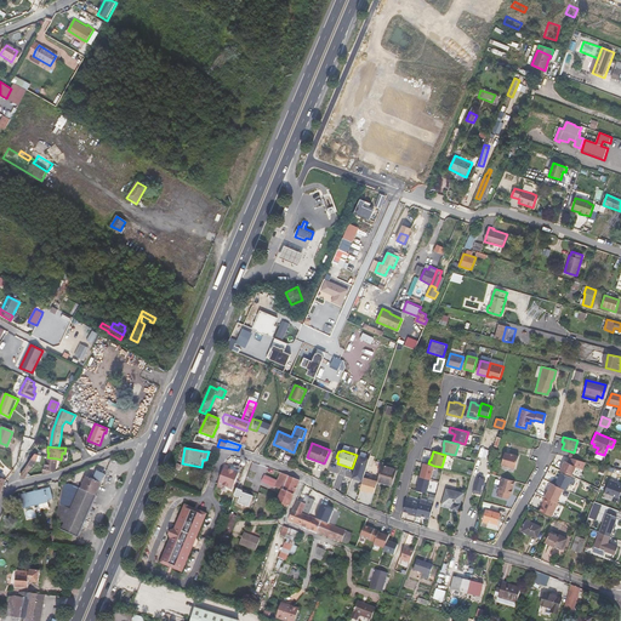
[(505,451),(501,465),(516,468),(519,456),(505,451)]
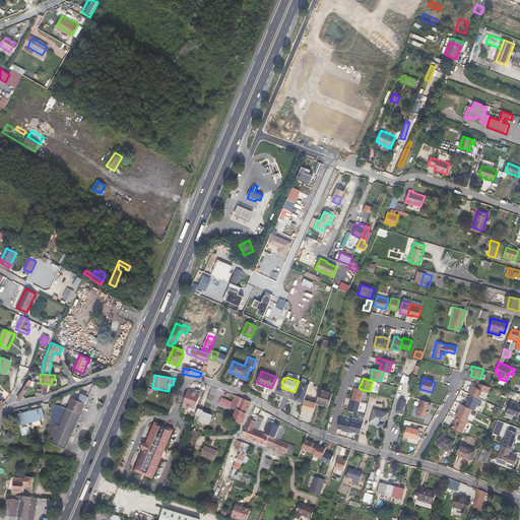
[(33,387),(35,382),(28,381),(17,397),(20,400),(21,400),(23,395),(30,386),(33,387)]
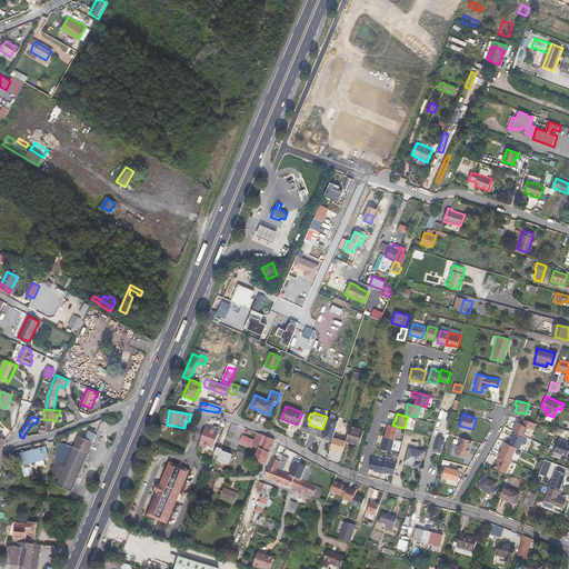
[(329,418),(323,438),(331,441),(333,437),(338,420),(329,418)]
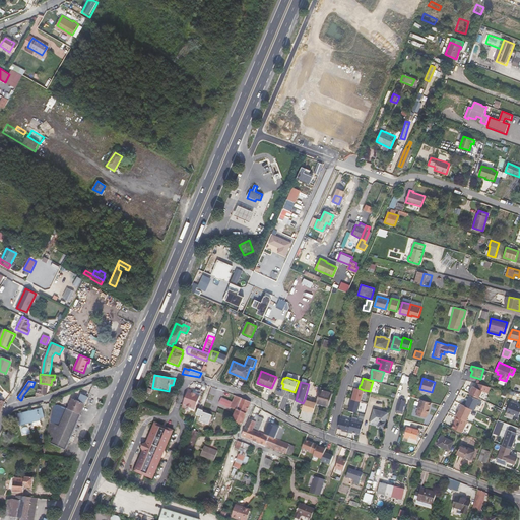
[(46,395),(48,384),(40,383),(38,393),(37,393),(37,397),(40,396),(46,395)]
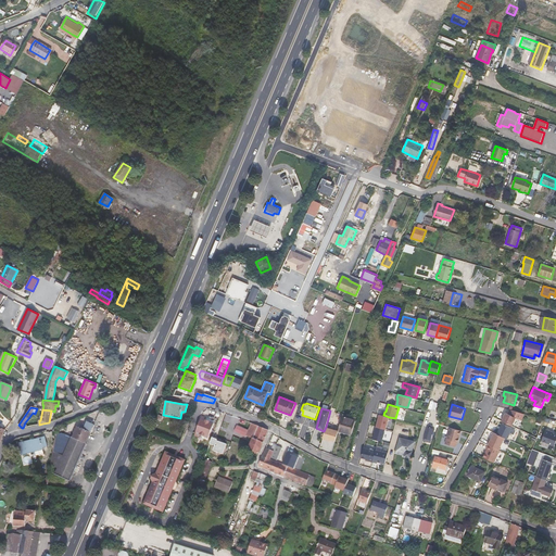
[(510,409),(508,414),(516,417),(521,420),(525,414),(510,409)]
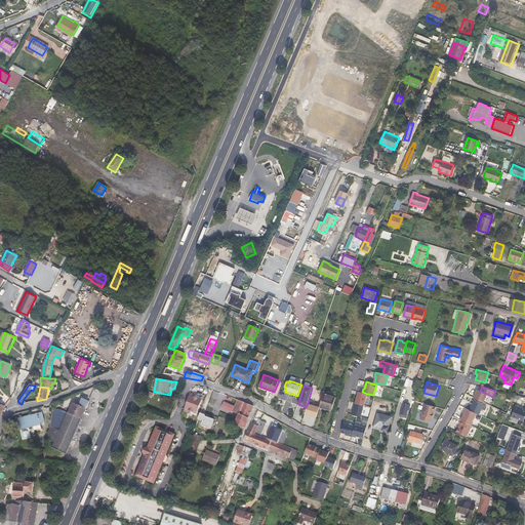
[(478,390),(474,398),(483,402),(487,394),(480,391),(478,390)]
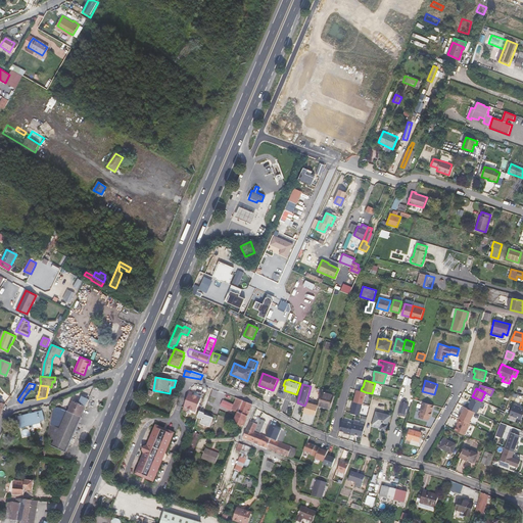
[(335,393),(323,389),(319,401),(318,406),(330,409),(335,393)]
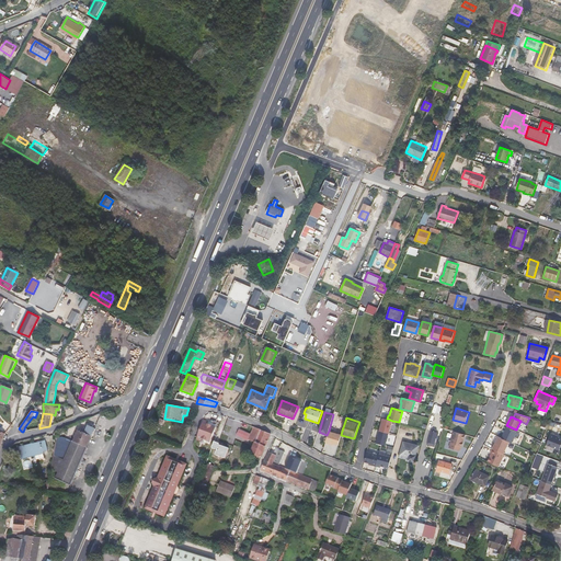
[(380,431),(389,433),(392,421),(387,419),(382,419),(380,431)]
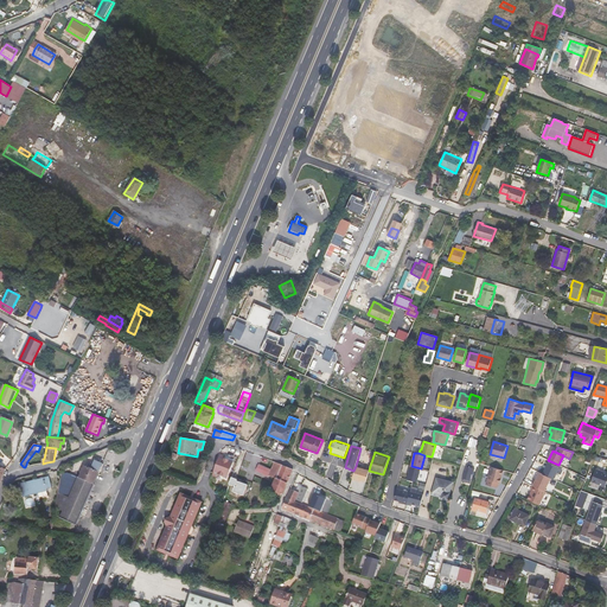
[(229,478),(235,461),(221,457),(215,473),(229,478)]
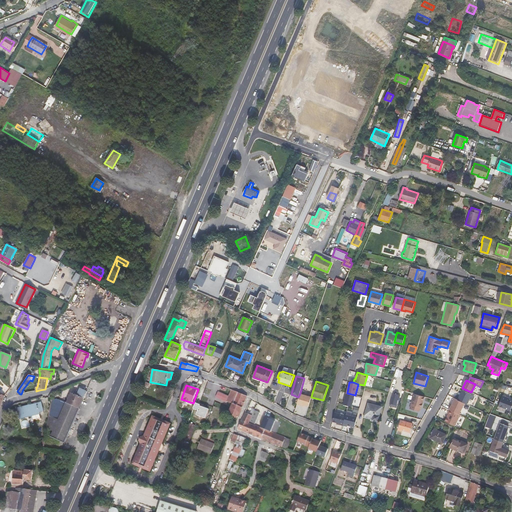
[(51,400),(49,415),(74,418),(79,407),(86,391),(80,389),(78,394),(76,393),(75,394),(71,393),(66,402),(55,398),(51,400)]
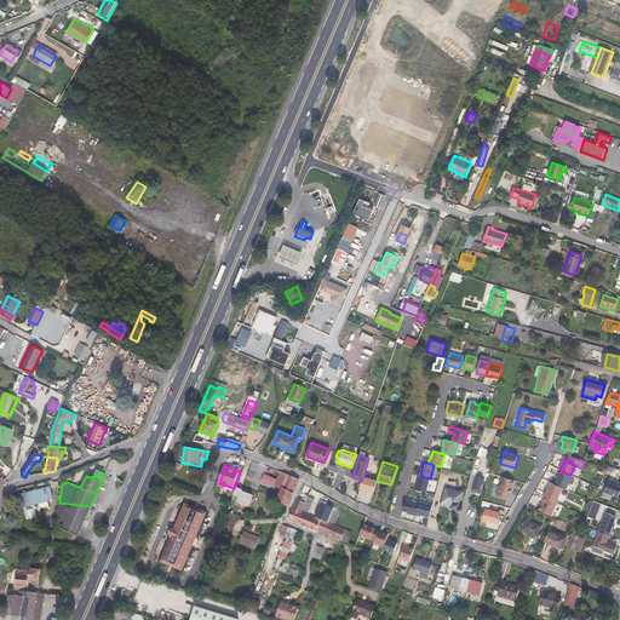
[(561,471),(555,484),(563,488),(566,489),(572,477),(561,471)]
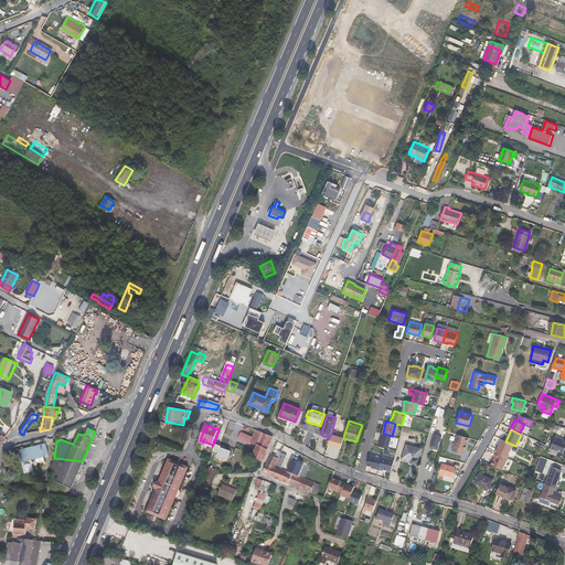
[(253,457),(263,460),(264,461),(274,437),(269,435),(264,434),(256,430),(253,438),(242,433),(238,439),(251,444),(251,443),(257,446),(253,457)]
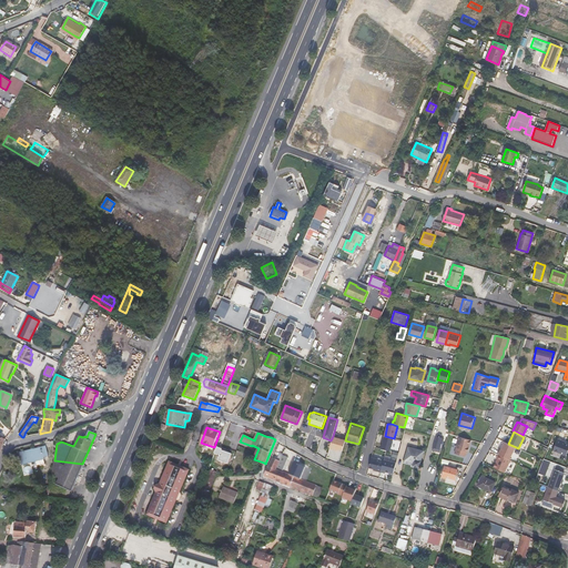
[(438,437),(436,436),(433,449),(440,452),(444,438),(443,438),(444,435),(439,434),(438,437)]
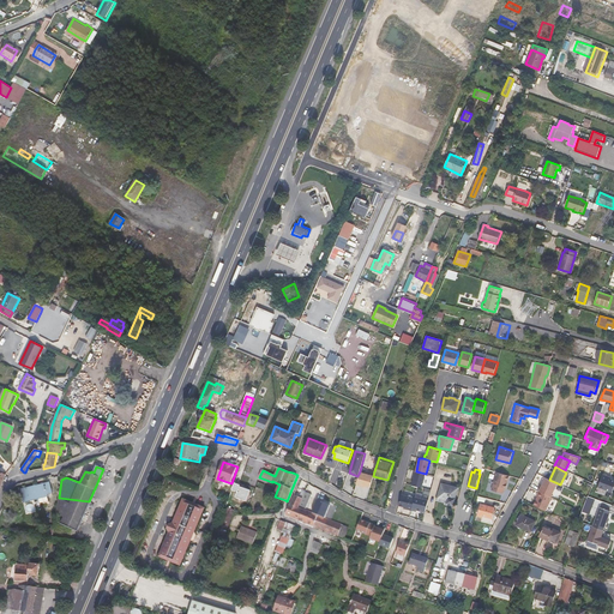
[(238,477),(232,493),(242,498),(247,482),(241,480),(241,479),(242,479),(245,473),(240,471),(238,477)]
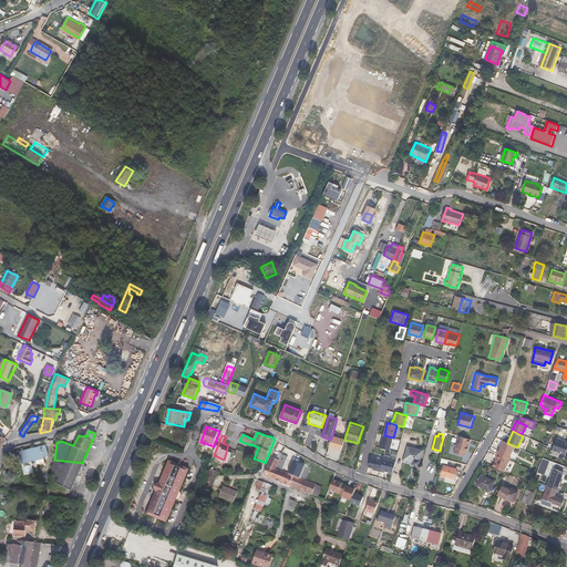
[(330,440),(329,446),(332,447),(336,449),(342,450),(344,440),(332,435),(330,440)]
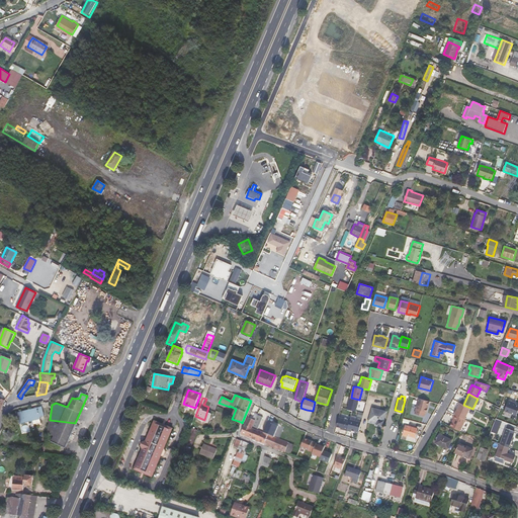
[(359,400),(351,398),(348,409),(356,411),(359,400)]
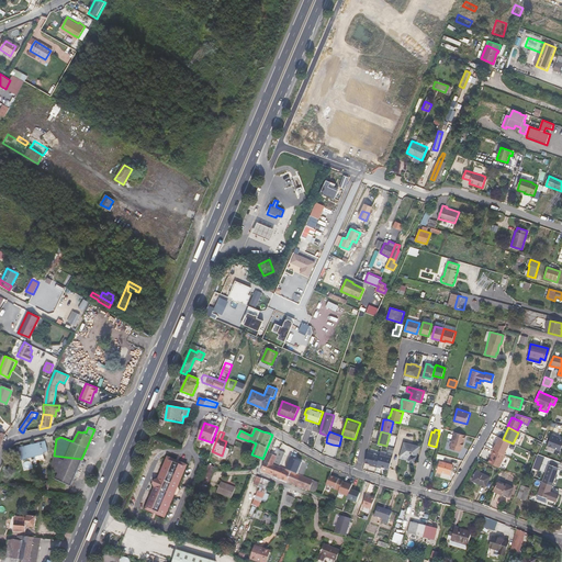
[(463,447),(467,436),(454,433),(450,448),(461,450),(462,447),(463,447)]
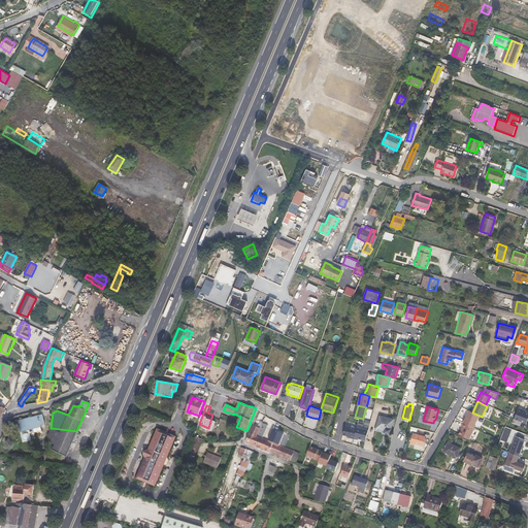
[(523,408),(518,407),(514,418),(526,423),(527,418),(527,411),(525,410),(522,409),(523,408)]
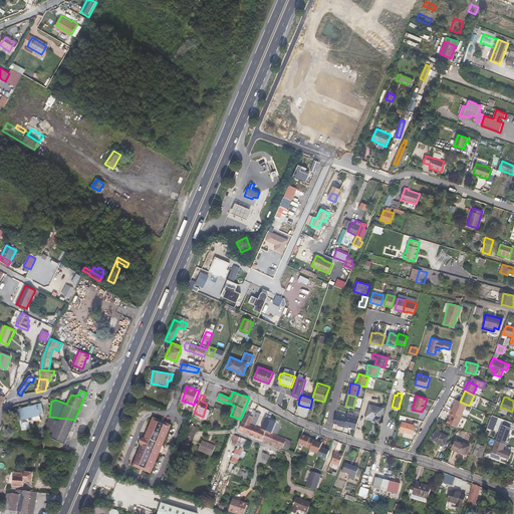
[(452,411),(461,416),(467,405),(460,402),(457,400),(453,407),(452,407),(450,411),(452,411)]
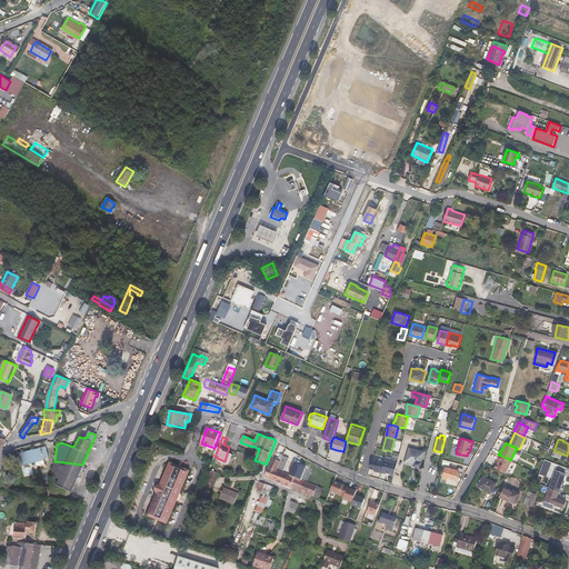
[(36,461),(45,459),(43,457),(48,456),(46,448),(20,455),(22,466),(36,461)]
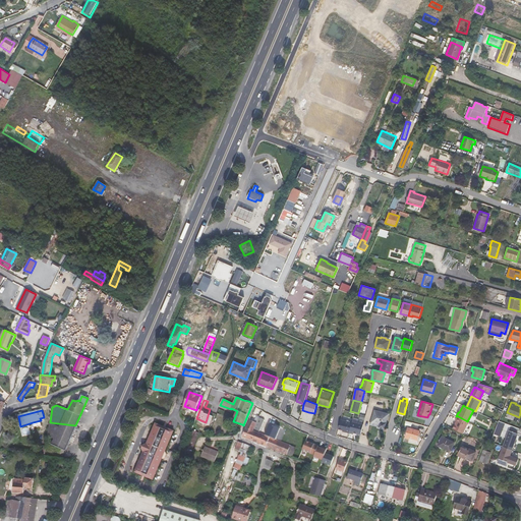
[(384,431),(387,432),(388,428),(385,427),(389,414),(374,410),(371,422),(380,424),(379,427),(384,428),(384,431)]
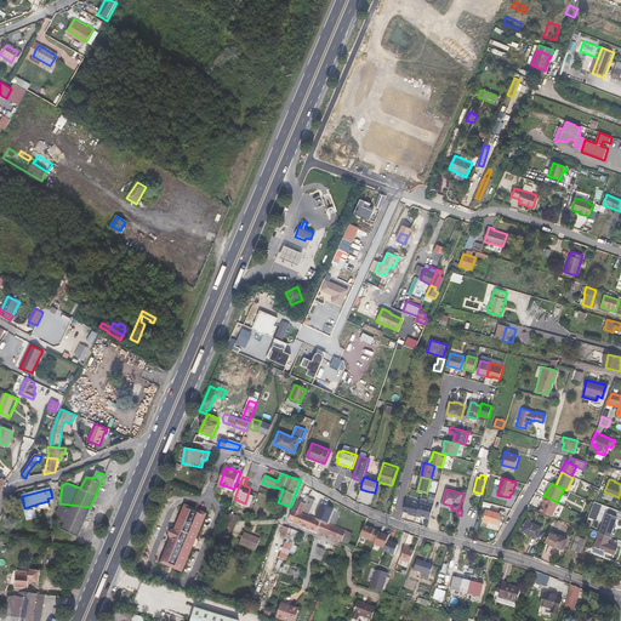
[(545,502),(540,511),(552,517),(558,503),(557,502),(546,496),(543,501),(545,502)]
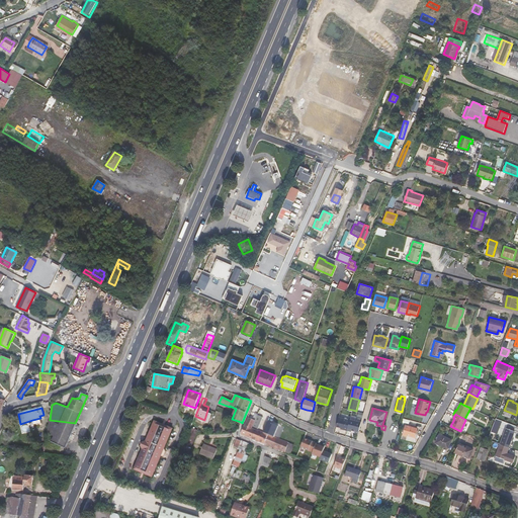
[(261,432),(268,434),(272,436),(273,436),(275,429),(277,429),(279,424),(270,420),(267,427),(260,425),(263,418),(257,415),(255,421),(252,427),(262,431),(261,432)]
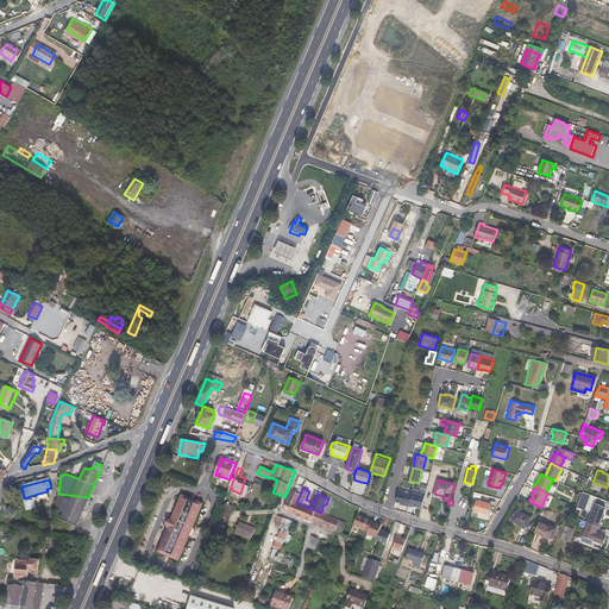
[(412,494),(399,490),(395,501),(401,502),(405,503),(403,504),(408,506),(412,494)]
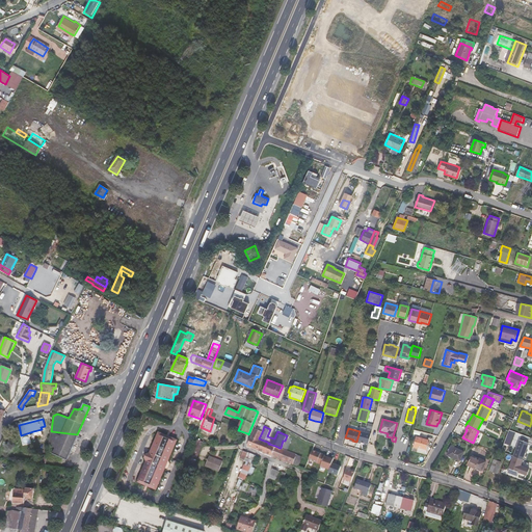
[(262,432),(255,429),(247,446),(248,446),(259,450),(263,442),(259,440),(259,439),(262,432)]
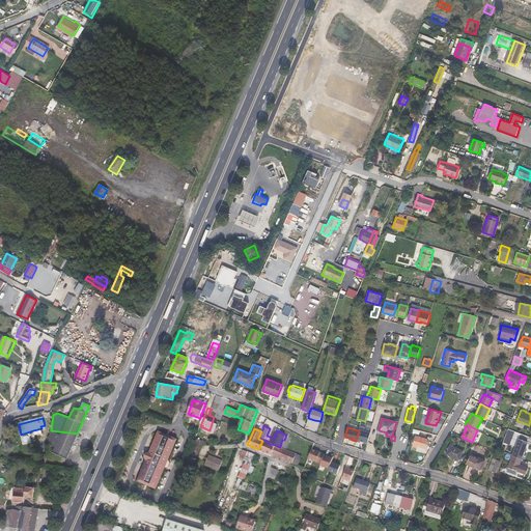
[(359,430),(356,441),(360,442),(361,441),(361,440),(364,441),(364,442),(367,443),(370,432),(359,429),(359,430)]
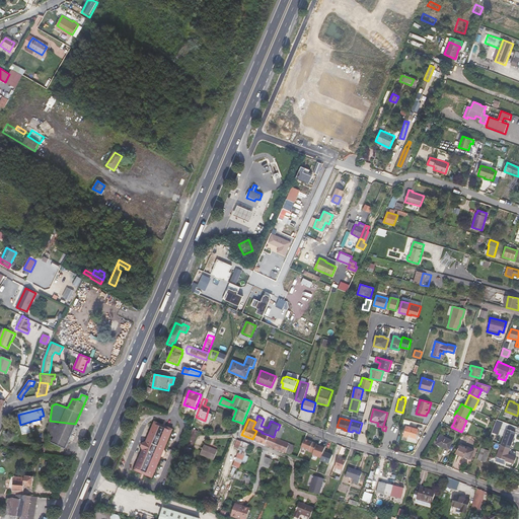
[(492,432),(499,435),(504,422),(497,420),(492,432)]
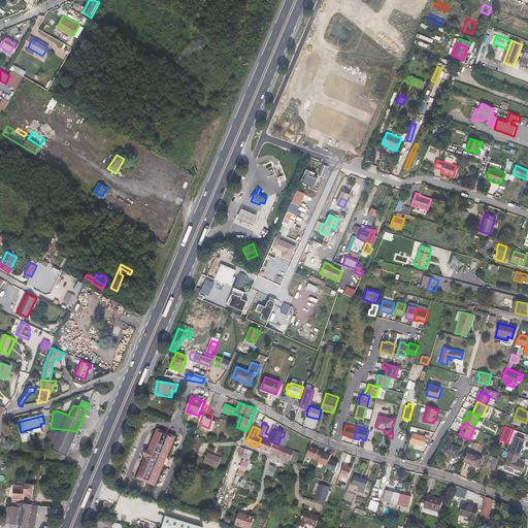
[(48,439),(48,441),(55,444),(53,451),(66,456),(75,435),(76,431),(51,428),(51,430),(48,438),(48,439)]
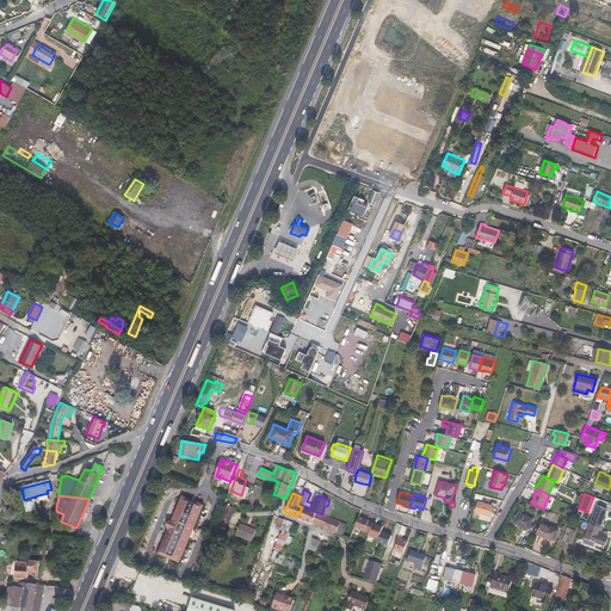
[(192,504),(193,501),(183,498),(172,524),(177,522),(184,500),(192,504)]
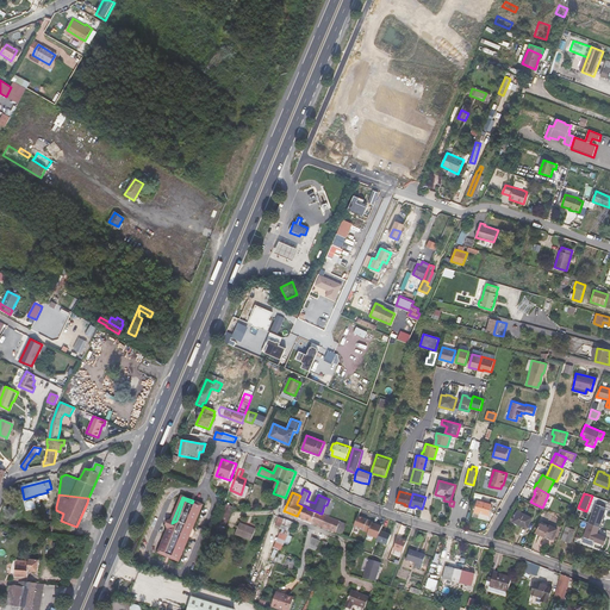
[(192,503),(184,499),(176,521),(172,523),(170,528),(173,531),(165,553),(182,559),(190,537),(193,536),(195,531),(193,527),(201,505),(194,503),(195,500),(193,500),(192,503)]
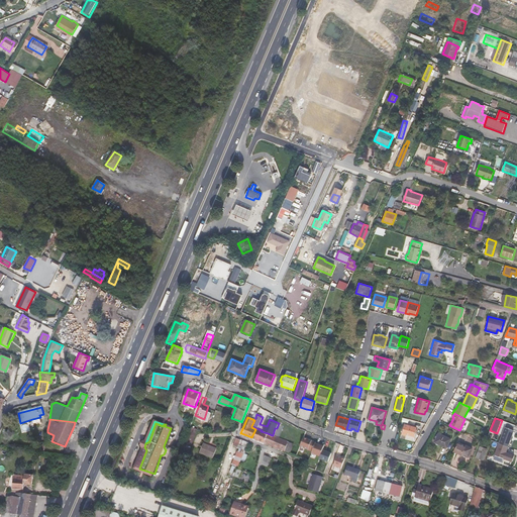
[(174,427),(166,424),(165,426),(171,428),(164,446),(166,450),(174,427)]
